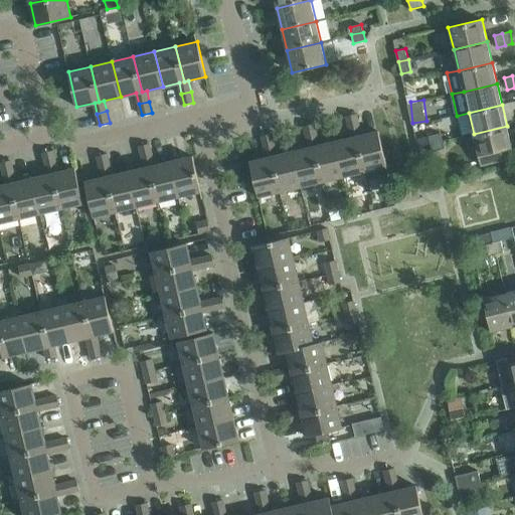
[(349,127),(359,125),(356,114),(346,116),(349,127)]
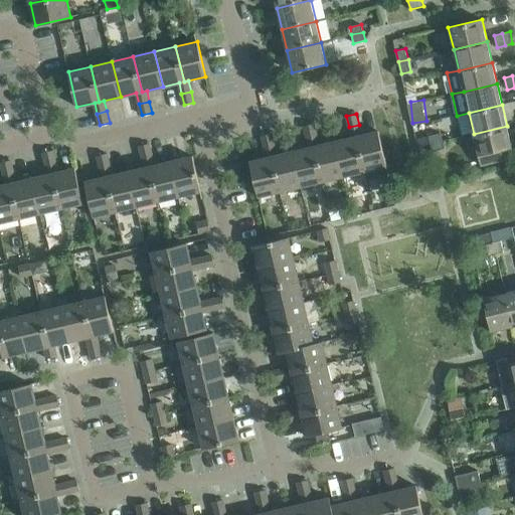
[(304,126),(307,137),(317,135),(314,124),(304,126)]
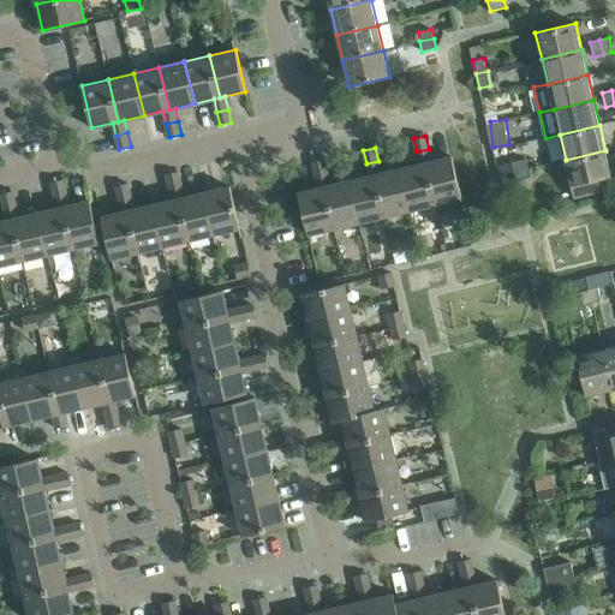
[(427,162),(436,204),(463,198),(452,156),(433,161),(429,149),(417,151),(419,165),(427,162)]
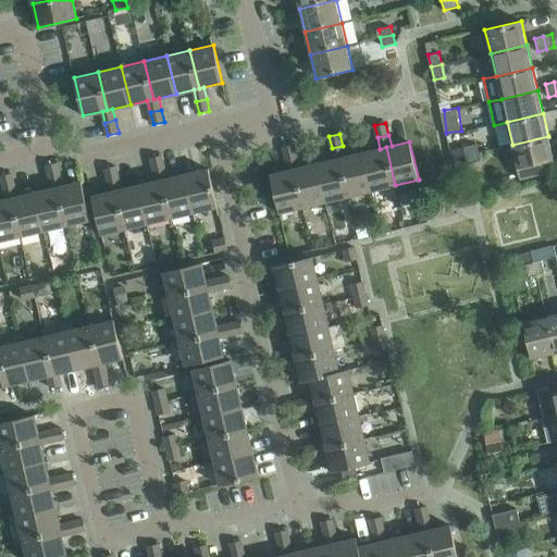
[(548,136),(512,145),(520,178),(545,173),(543,162),(554,160),(548,136)]
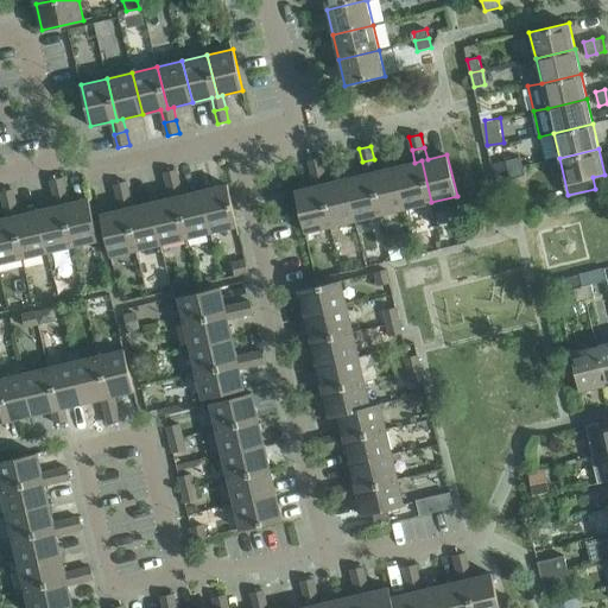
[(506,160),(508,170),(523,166),(520,157),(506,160)]
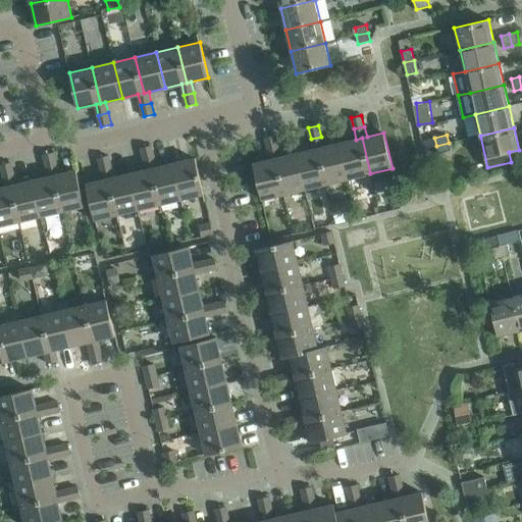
[(265,138),(268,149),(278,147),(275,136),(265,138)]
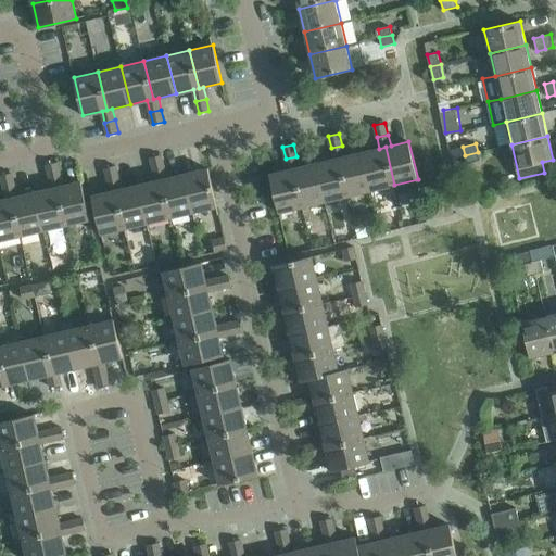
[(339,158),(349,196),(371,190),(363,152),(344,156),(342,146),(331,148),(333,160),(339,158)]
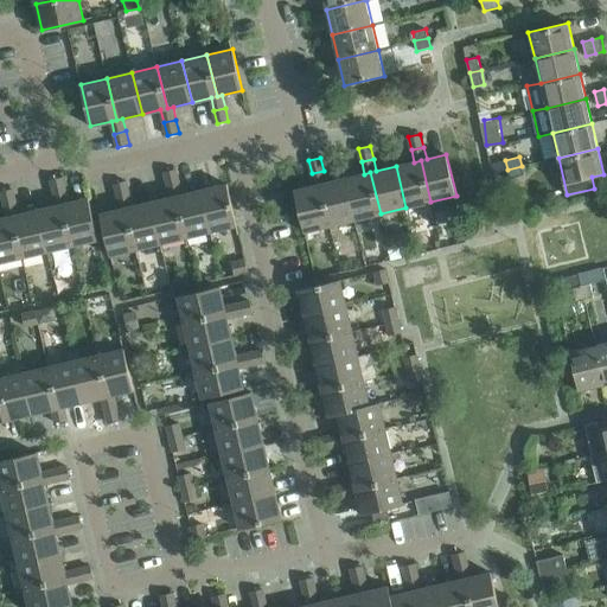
[(396,166),(406,208),(430,202),(421,160),(414,163),(396,166)]
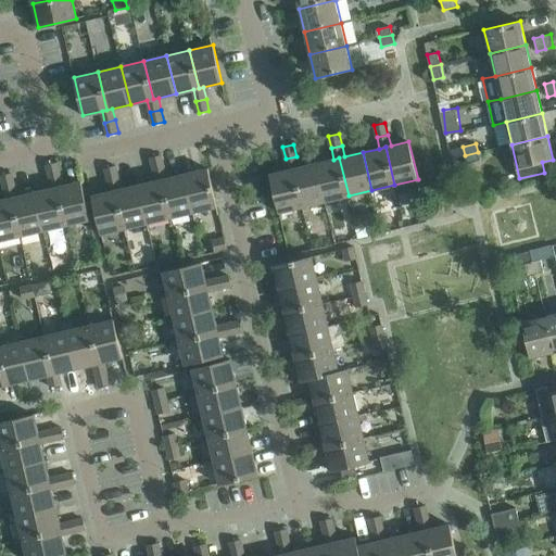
[(478,152),(465,155),(467,164),(480,161),(478,152)]
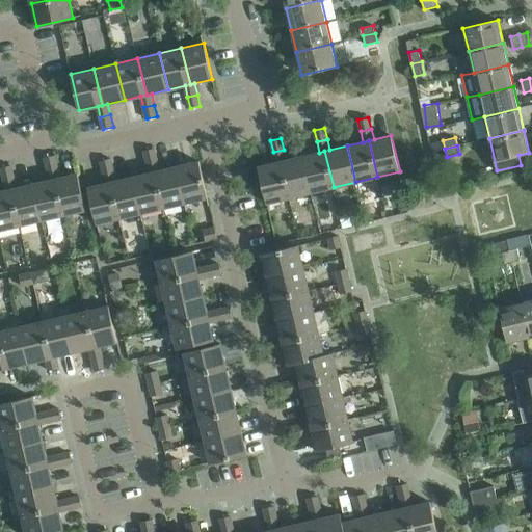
[(144,151),(147,162),(157,160),(155,149),(144,151)]
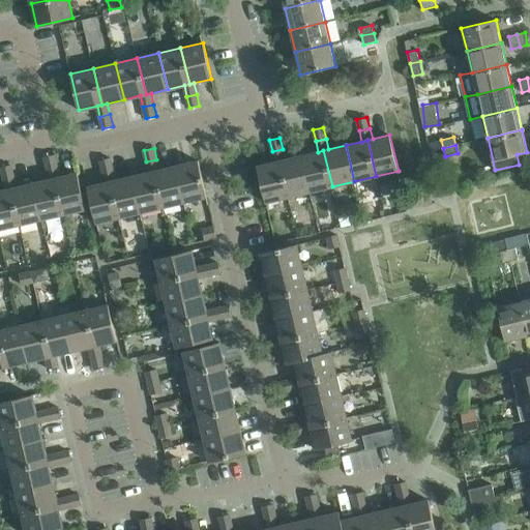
[(272,151),(274,162),(281,160),(289,197),(311,192),(302,155),(285,159),(283,149),(272,151)]
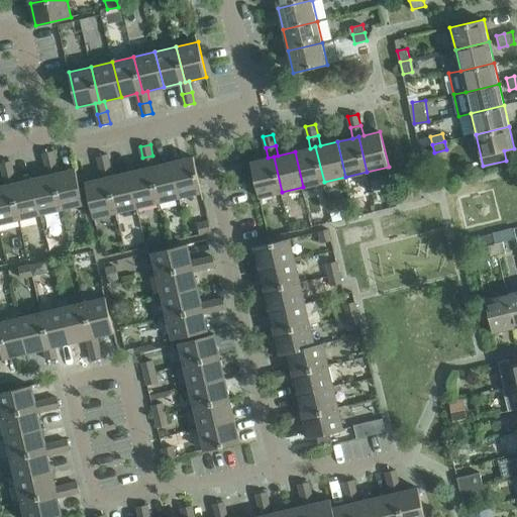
[(295,151),(303,187),(324,182),(315,146),(310,148),(295,151)]
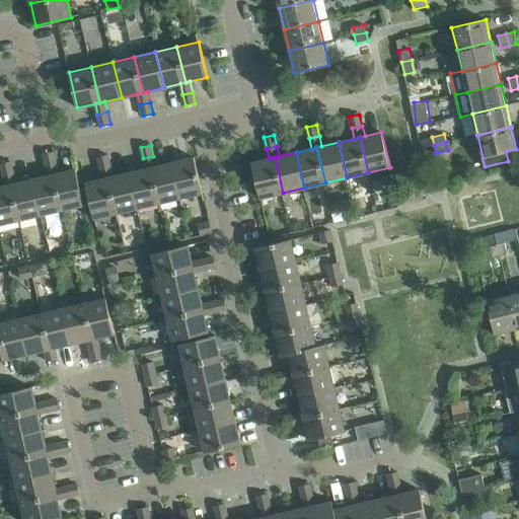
[(46,165),(56,162),(54,152),(44,154),(46,165)]
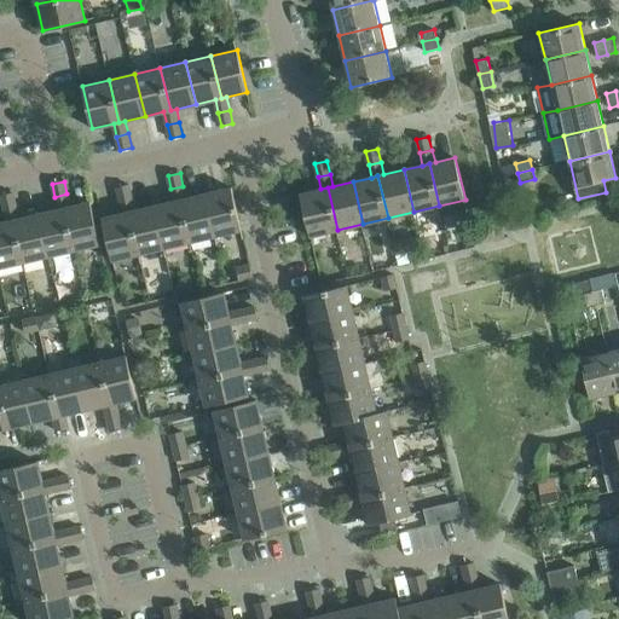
[(117,187),(120,201),(132,197),(129,185),(117,187)]
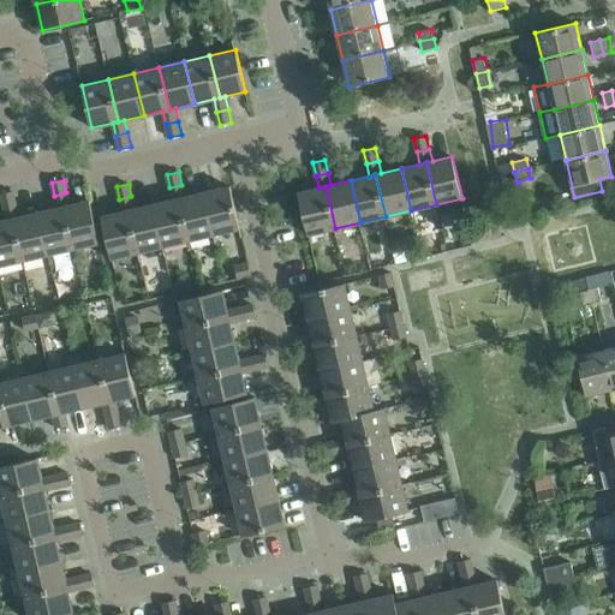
[(179,198),(189,240),(214,234),(204,192),(185,197),(181,185),(169,187),(173,199),(179,198)]
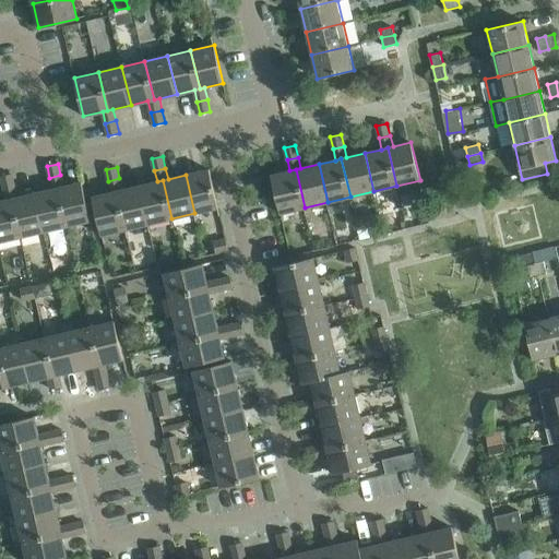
[(186,175),(194,213),(218,207),(210,169),(186,175)]
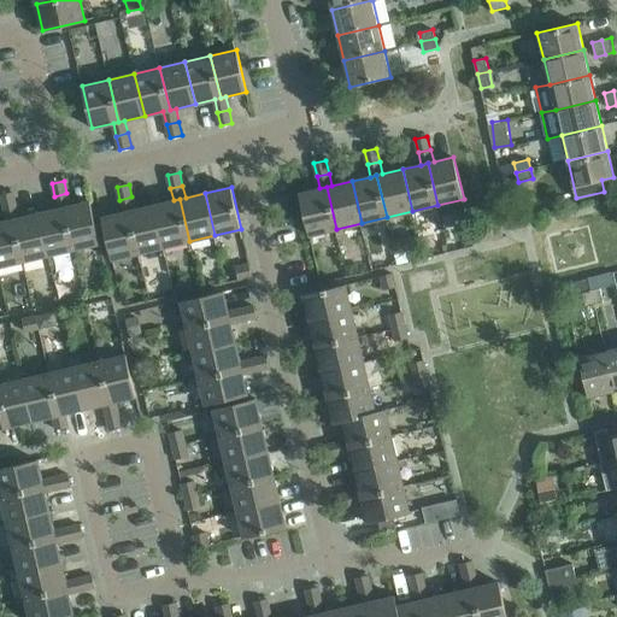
[(327,187),(319,188),(300,193),(310,236),(336,229),(327,187)]
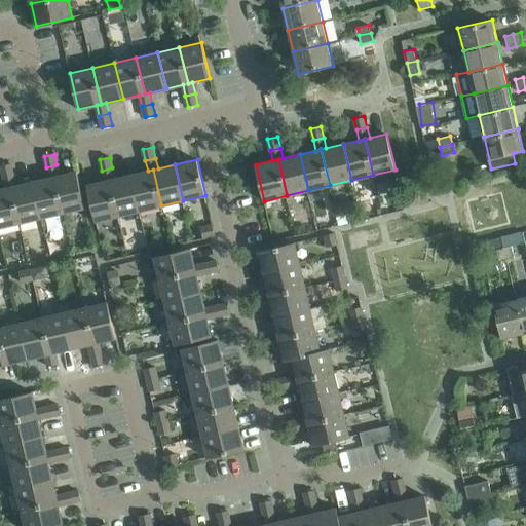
[(1,166),(3,178),(13,175),(11,163),(1,166)]
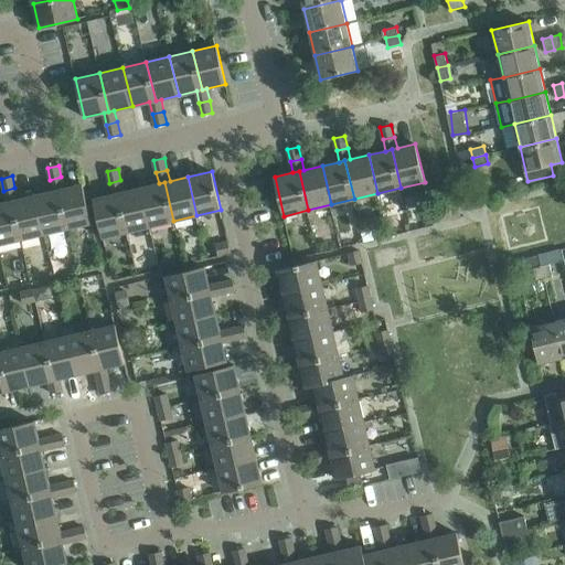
[(59,190),(67,228),(92,223),(83,184),(64,189),(61,177),(50,180),(53,191),(59,190)]
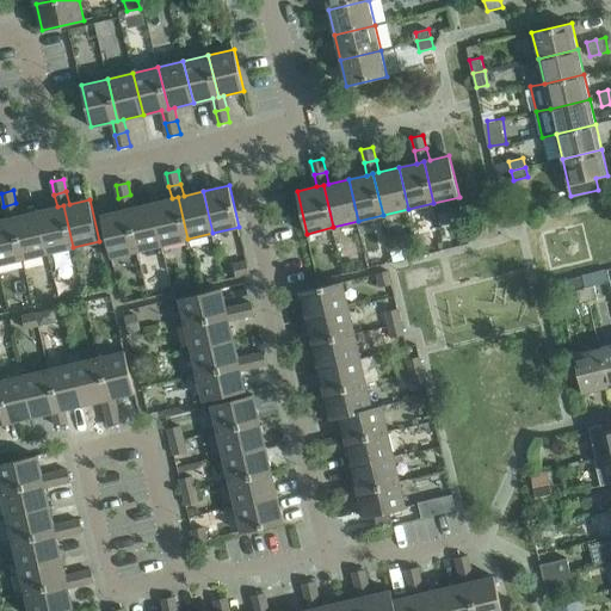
[(118,198),(122,210),(128,209),(137,251),(162,245),(153,203),(134,208),(130,195),(118,198)]
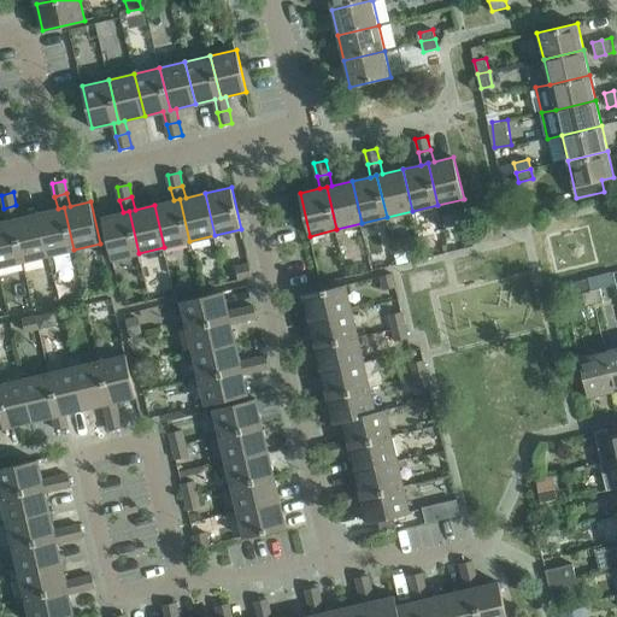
[(154,205),(164,247),(189,241),(180,199),(174,200),(154,205)]
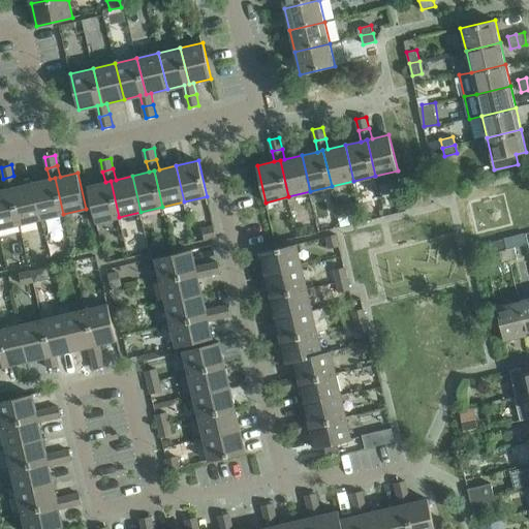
[(3,179),(6,189),(11,188),(20,224),(41,219),(33,183),(17,187),(13,176),(3,179)]
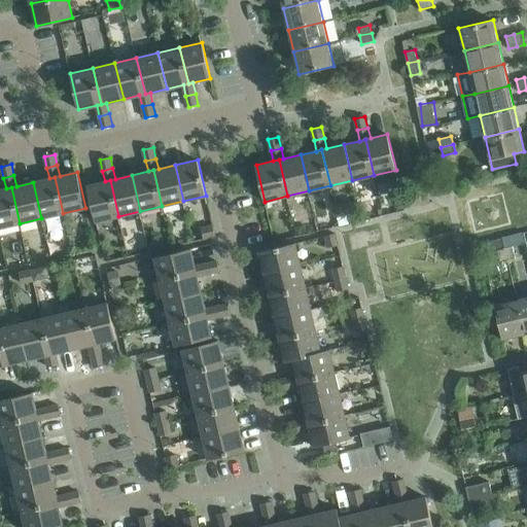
[(33,182),(41,218),(63,213),(55,177),(49,178),(33,182)]
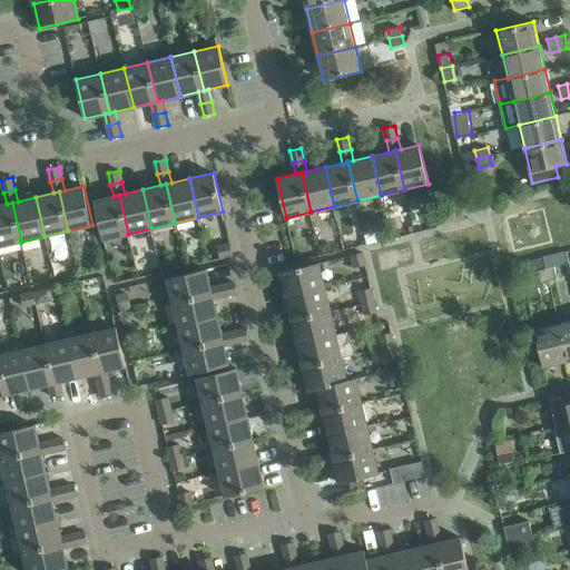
[(119,195),(114,196),(95,200),(104,239),(128,234),(119,195)]
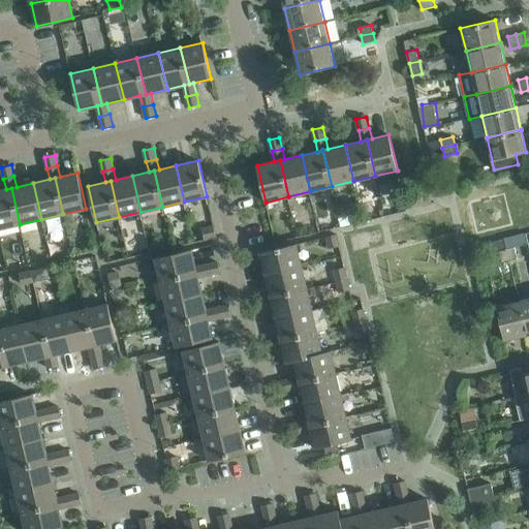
[(11,188),(6,189),(0,190),(0,228),(20,224),(11,188)]
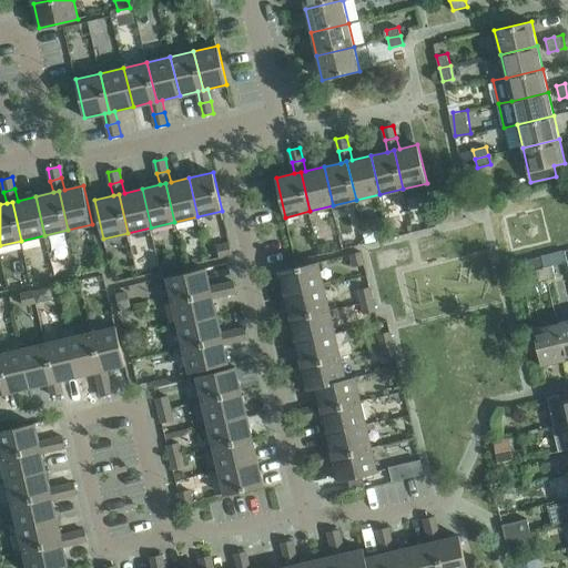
[(217,246),(220,257),(232,254),(230,243),(217,246)]
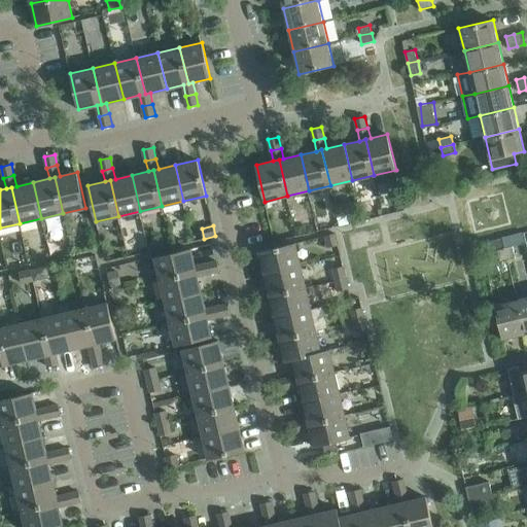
[(325,236),(328,247),(339,245),(336,234),(325,236)]
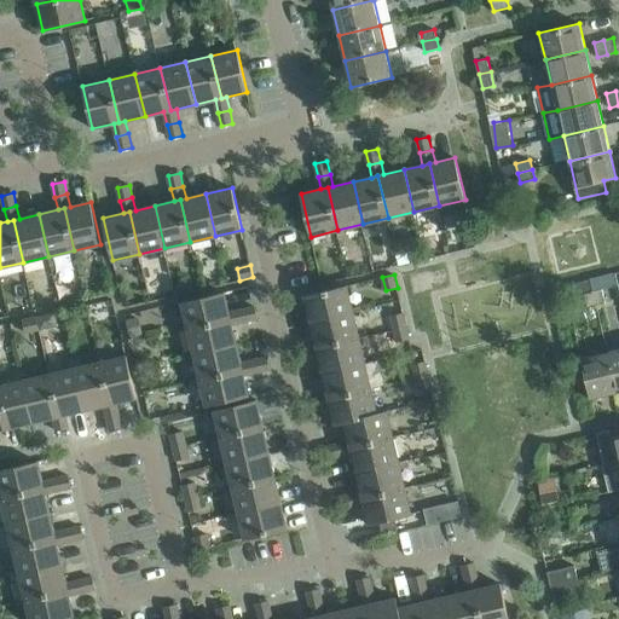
[(593,291),(594,291),(590,279),(563,285),(570,312),(596,306),(593,291)]
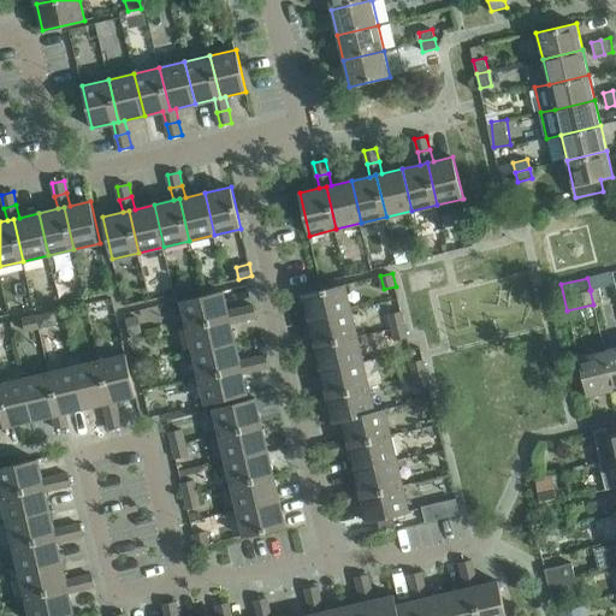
[(309,320),(351,311),(345,284),(303,294),(309,320)]
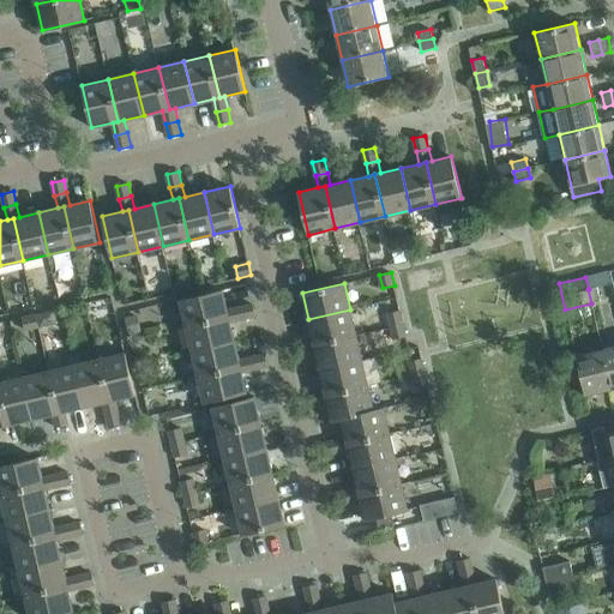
[(597,287),(589,289),(588,289),(591,304),(601,301),(597,287)]
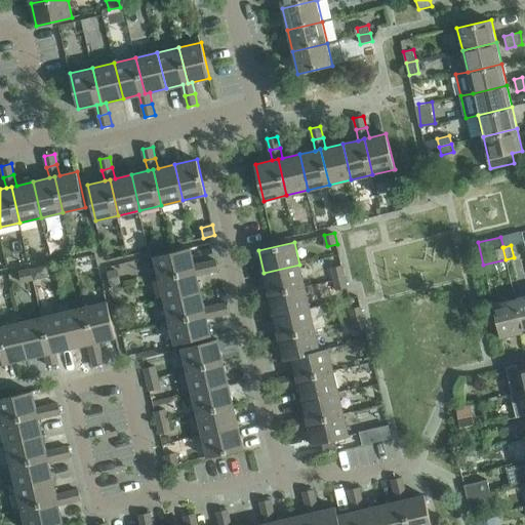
[(155,256),(160,279),(196,271),(195,265),(191,248),(155,256)]
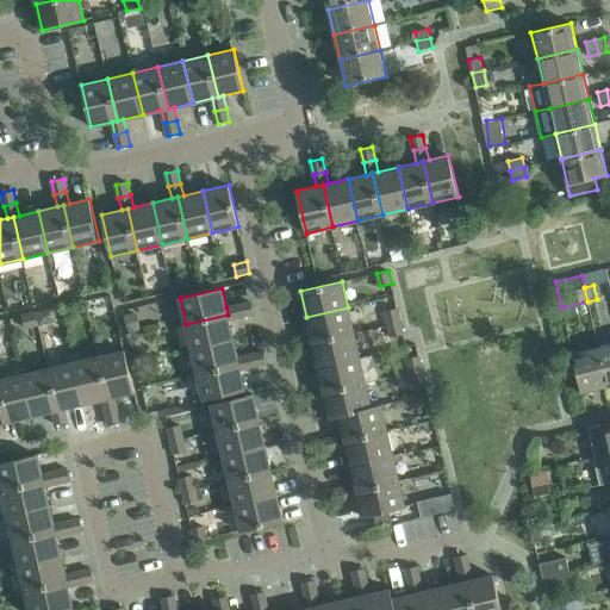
[(238,305),(241,317),(254,315),(251,302),(238,305)]
